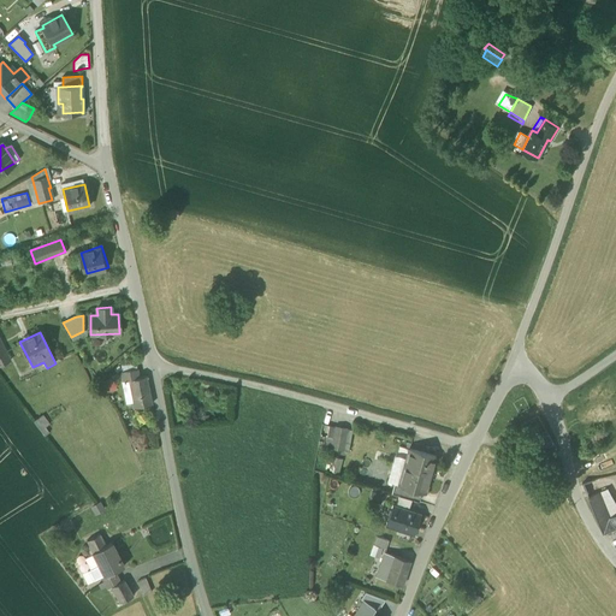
[(0,347),(0,365),(10,361),(3,345),(0,347)]
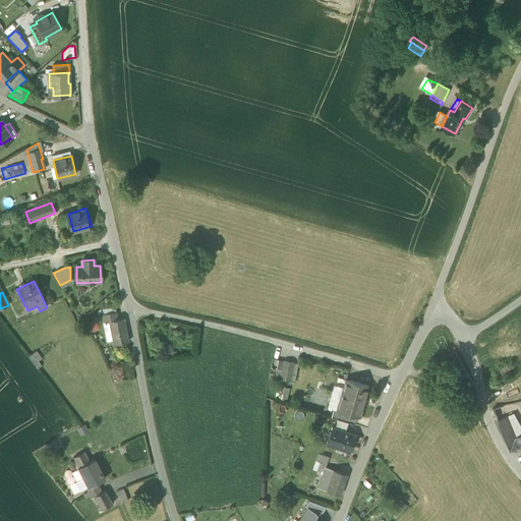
[(123,317),(117,319),(115,311),(103,313),(102,313),(104,322),(109,322),(113,344),(128,341),(123,317)]
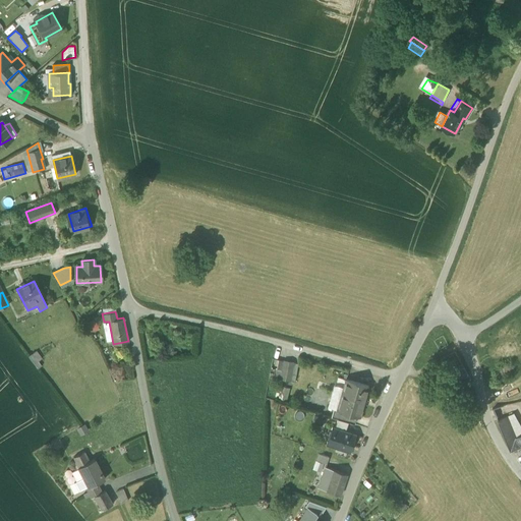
[(29,357),(34,364),(42,358),(37,351),(29,357)]
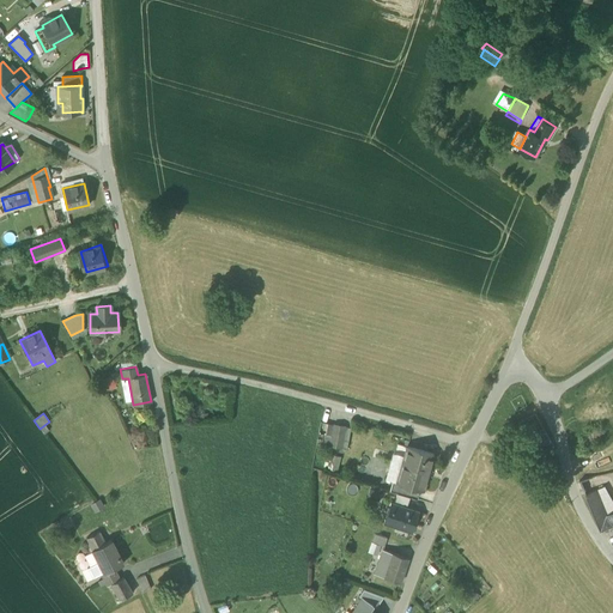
[(526,423),(535,438),(542,435),(533,418),(526,423)]
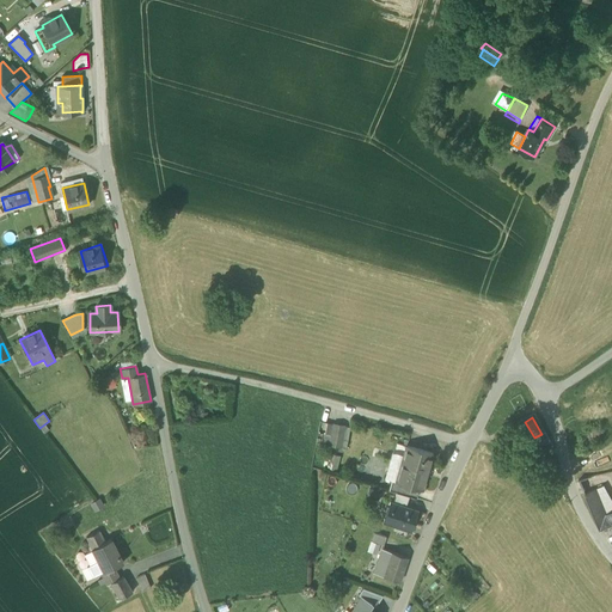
[(323,444),(346,448),(350,427),(328,423),(323,444)]
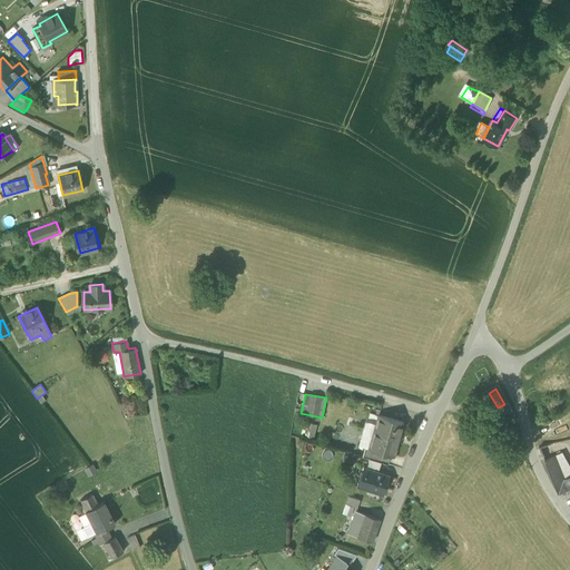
[(508,402),(504,404),(498,408),(495,409),(501,418),(512,411),(508,402)]
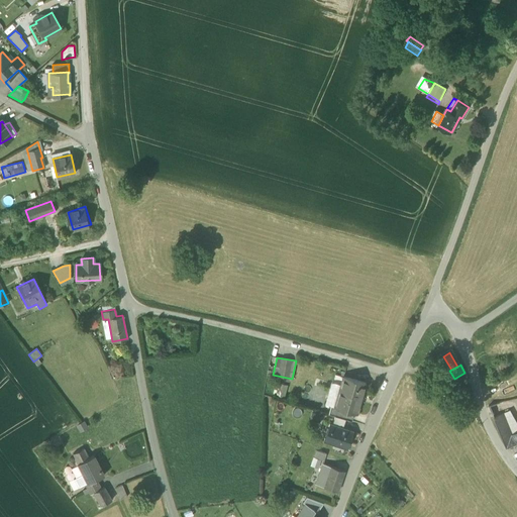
[(335,375),(333,382),(339,384),(341,377),(335,375)]
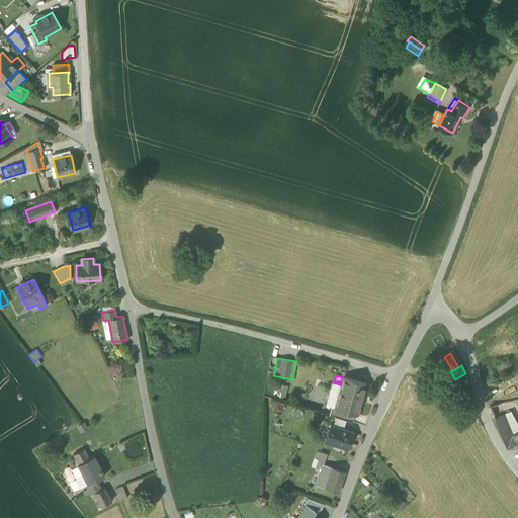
[(355,414),(357,415),(366,383),(344,376),(341,385),(335,408),(355,414)]
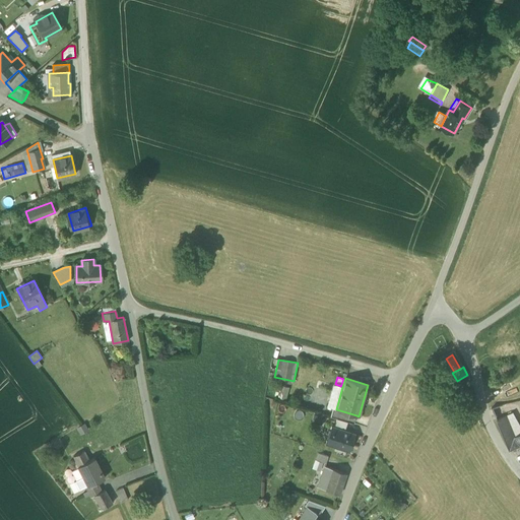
[(326,406),(333,408),(336,409),(342,387),(333,384),(326,406)]
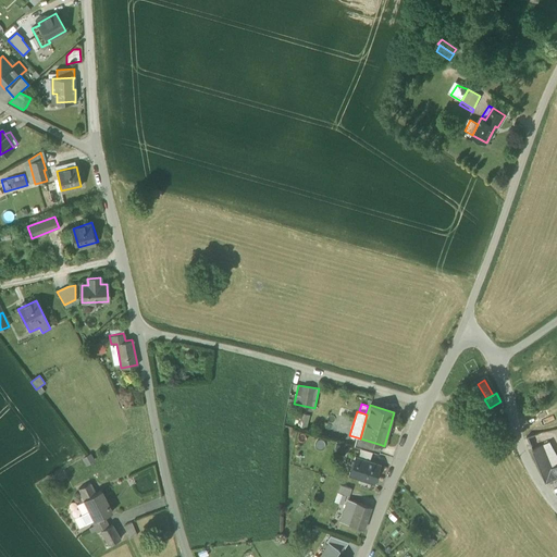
[(310,415),(300,412),(296,426),(306,429),(310,415)]
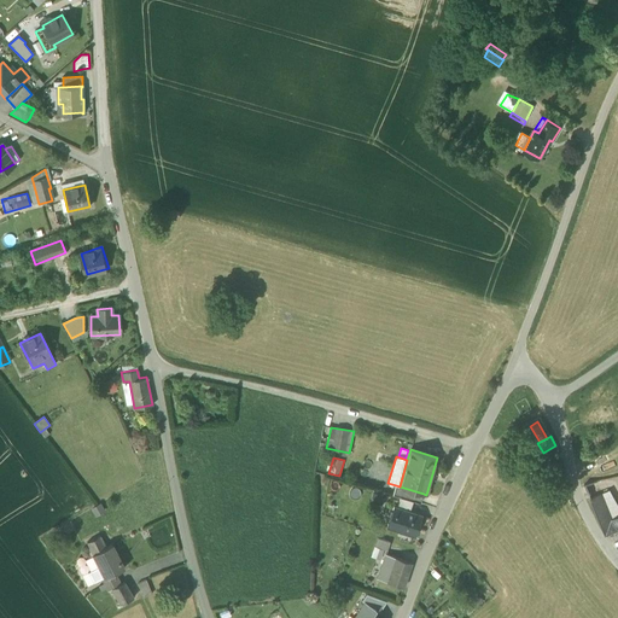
[(392,495),(401,497),(413,501),(420,503),(424,494),(400,487),(396,485),(392,495)]
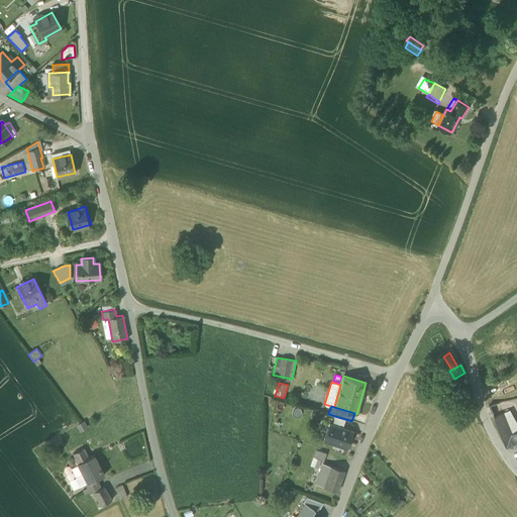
[(321,415),(312,412),(309,420),(319,423),(321,415)]
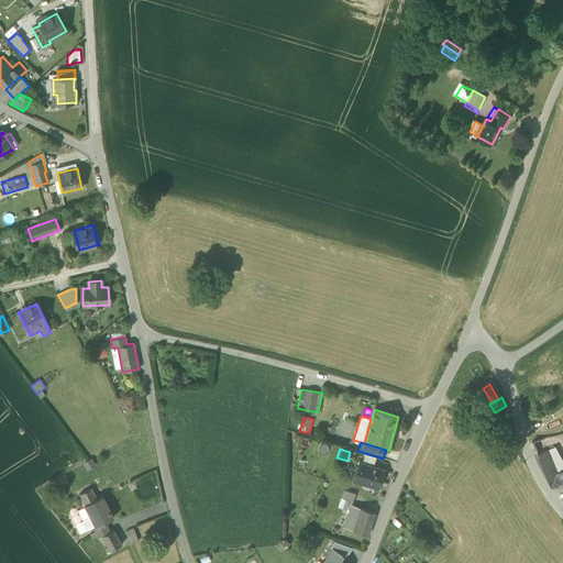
[(562,483),(562,470),(558,473),(548,450),(547,450),(538,454),(552,488),(553,488),(553,487),(562,483)]
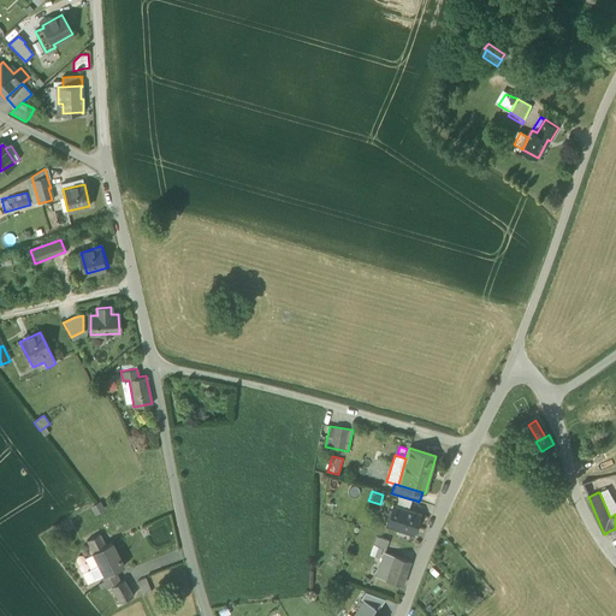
[(408,510),(412,499),(400,496),(396,507),(408,510)]
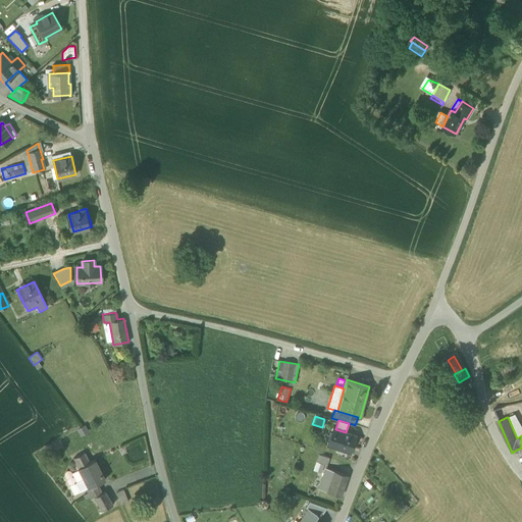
[(77,430),(81,435),(88,431),(85,426),(77,430)]
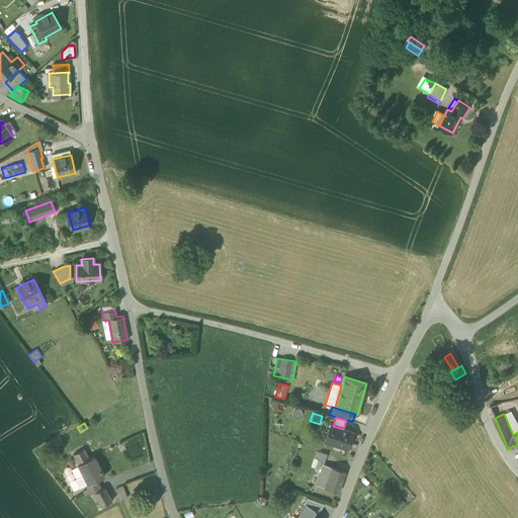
[(327,442),(349,448),(353,432),(343,429),(333,426),(332,426),(327,442)]
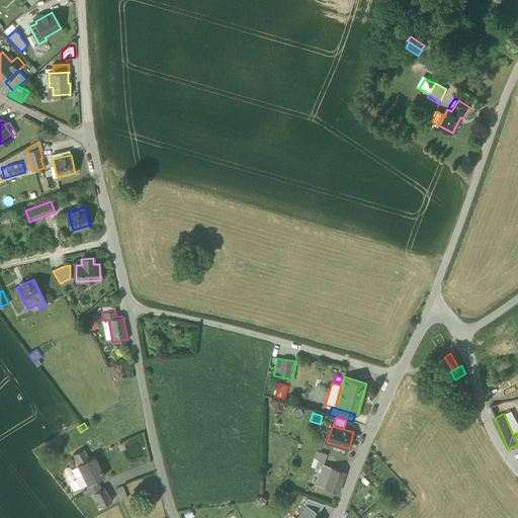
[(73,454),(76,460),(72,463),(74,467),(79,465),(83,476),(88,484),(88,485),(94,481),(104,477),(94,456),(89,459),(84,449),(73,454)]
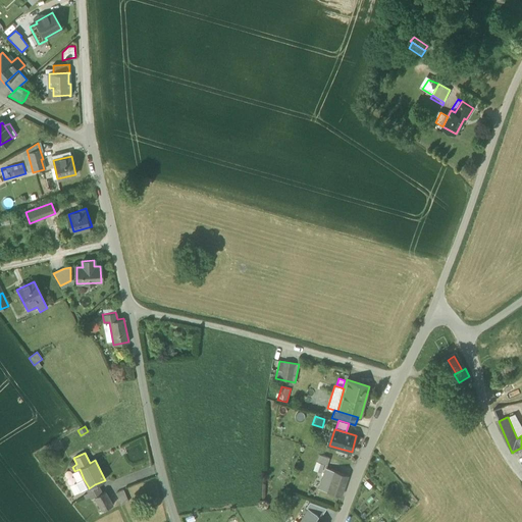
[(317,462),(327,465),(329,459),(319,455),(317,462)]
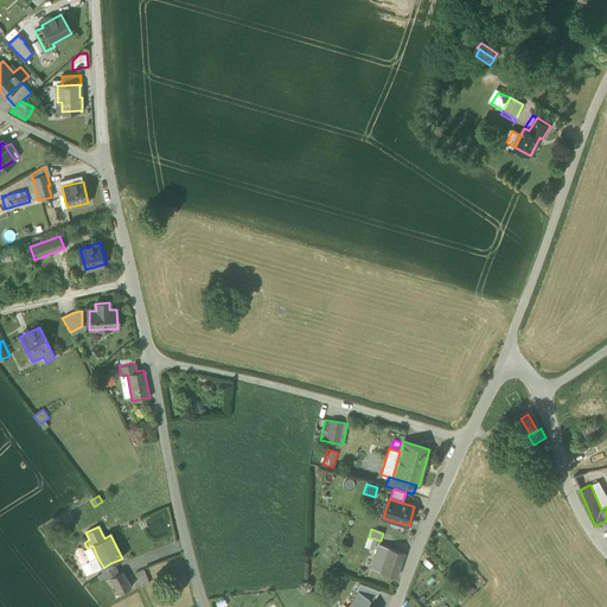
[(377,541),(368,537),(364,547),(374,550),(377,541)]
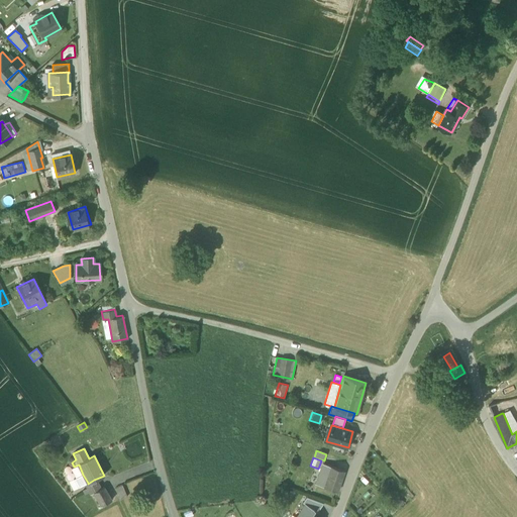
[(316,485),(337,492),(344,471),(322,463),(316,485)]
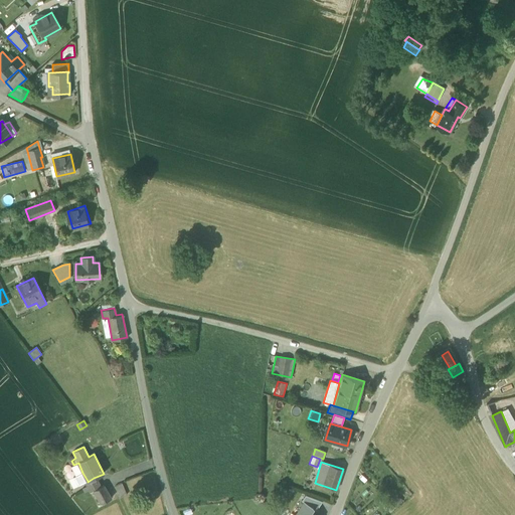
[(74,477),(79,486),(86,483),(88,481),(82,473),(74,477)]
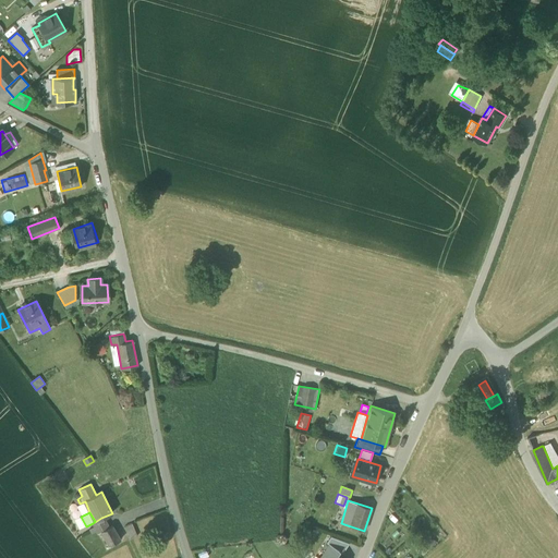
[(93,523),(98,532),(100,531),(107,528),(101,518),(95,522),(95,521),(93,523)]
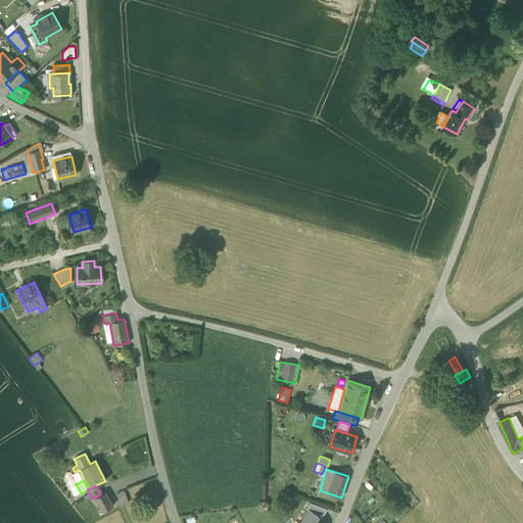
[(116,494),(122,506),(129,503),(124,491),(116,494)]
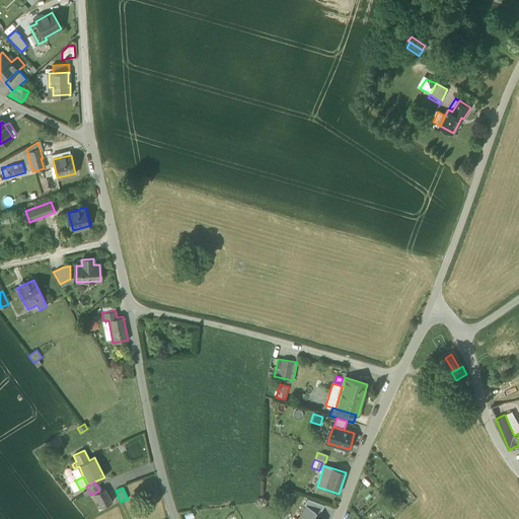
[(93,494),(101,508),(112,502),(104,489),(99,491),(93,494)]
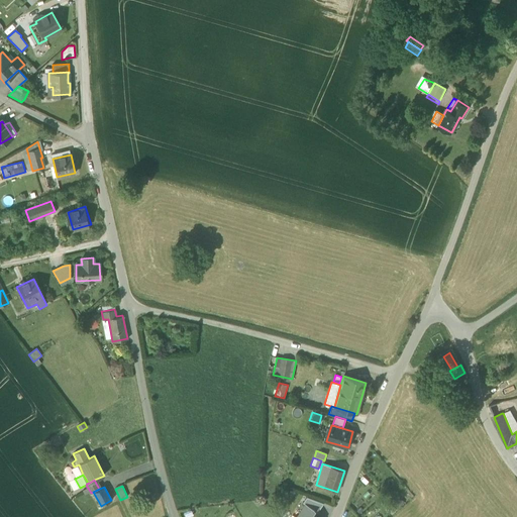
[(314,511),(317,513),(322,505),(323,504),(306,498),(303,503),(305,505),(314,510),(314,511)]
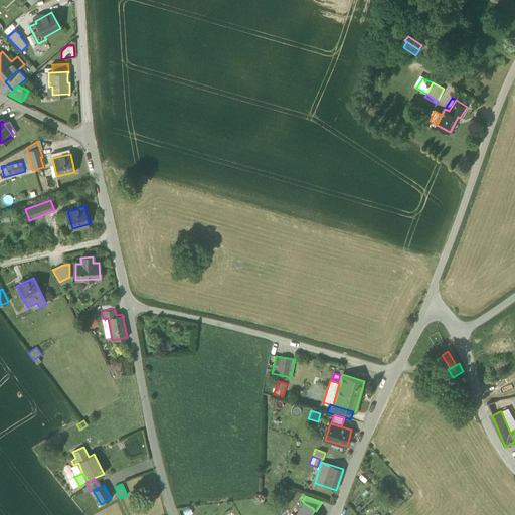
[(315,514),(312,513),(310,512),(313,509),(313,508),(304,503),(296,514),(315,514)]
